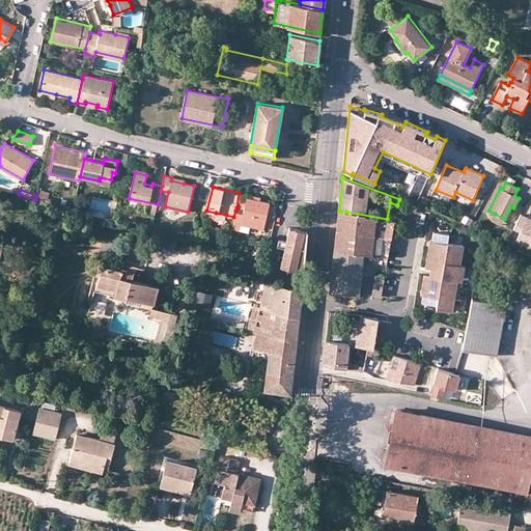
[(36,198),(46,200),(48,193),(38,190),(36,198)]
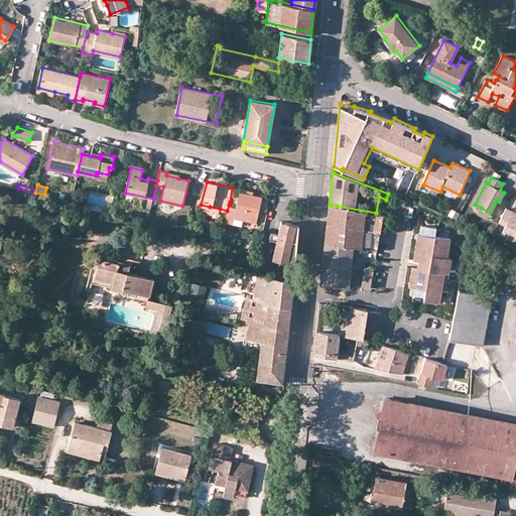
[(236,207),(229,205),(227,211),(225,221),(232,223),(233,218),(244,220),(255,223),(261,197),(252,196),(240,192),(241,188),(232,187),(230,202),(237,203),(236,207)]
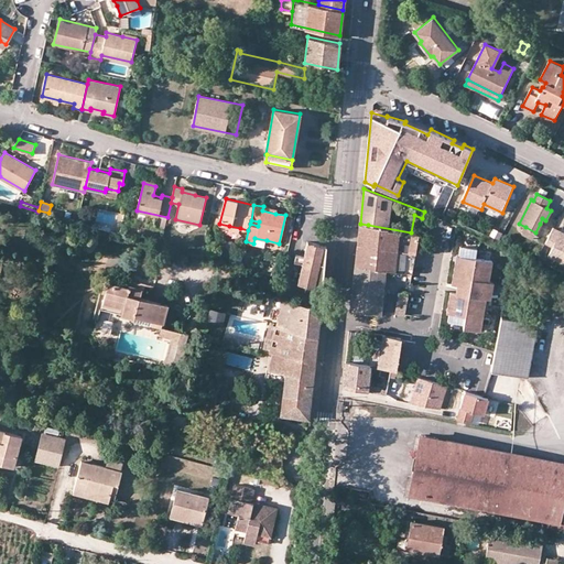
[(360,224),(358,245),(416,253),(420,234),(411,232),(368,225),(360,224)]
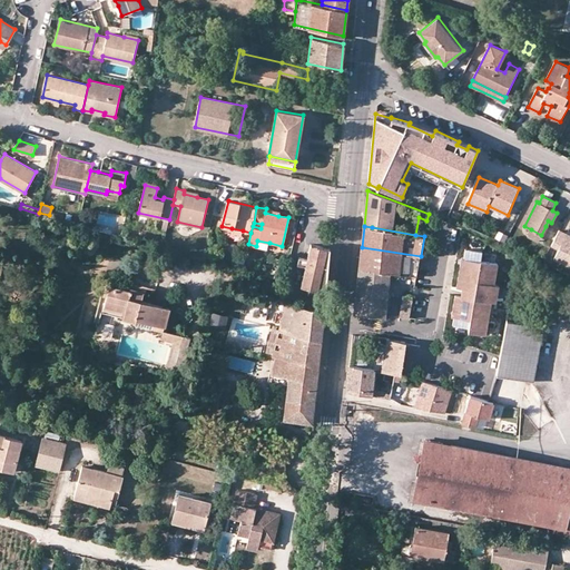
[(531,229),(528,236),(538,242),(541,235),(531,229)]
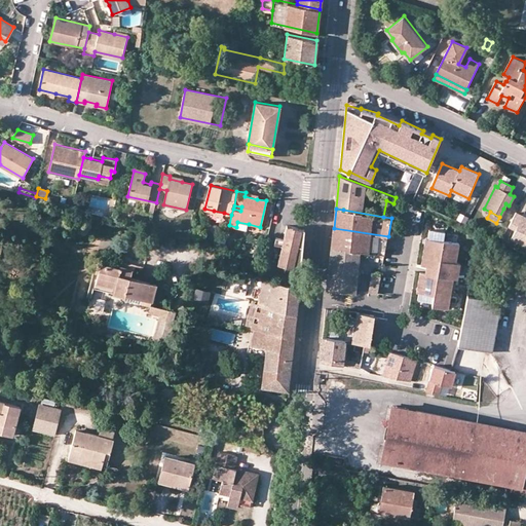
[(525,222),(521,220),(523,217),(516,213),(510,227),(516,230),(512,239),(525,246),(525,222)]
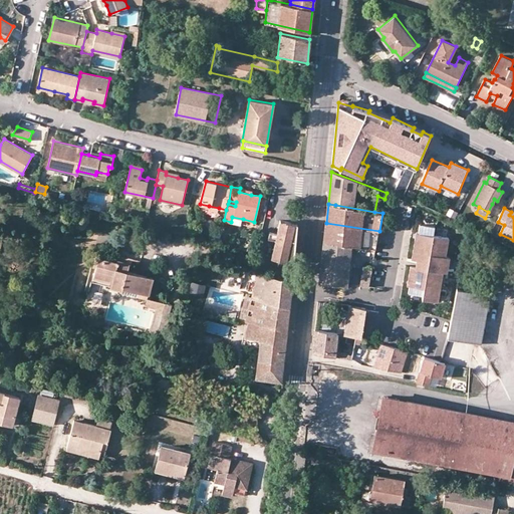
[(272,256),(272,257),(293,263),(293,251),(288,250),(290,236),(295,236),(296,221),(275,220),(274,233),(279,234),(278,240),(273,240),(272,256)]
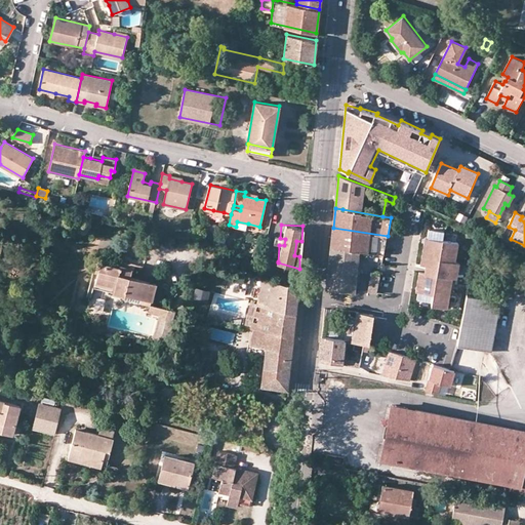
[(419,291),(417,299),(433,301),(432,306),(448,308),(453,278),(457,279),(460,263),(456,263),(459,240),(444,237),(446,229),(431,226),(429,235),(427,234),(421,261),(429,263),(428,273),(420,272),(416,291),(419,291)]
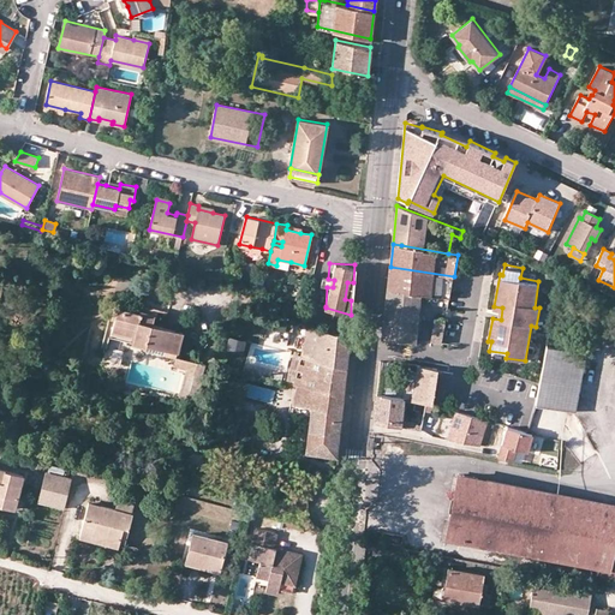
[(454,276),(390,267),(387,296),(384,328),(383,338),(416,341),(421,293),(451,299),(454,276)]
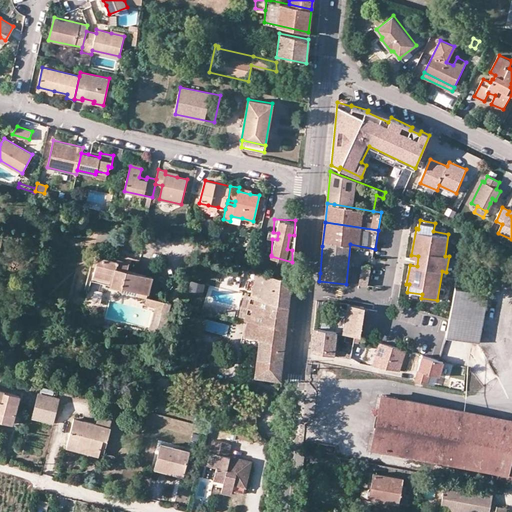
[(93,255),(87,278),(122,288),(122,286),(137,290),(136,295),(147,298),(152,276),(127,270),(130,256),(113,252),(111,260),(93,255)]
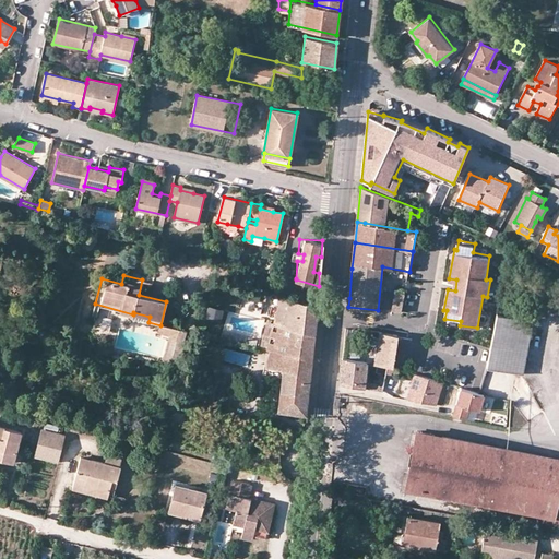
[(265,300),(266,293),(247,287),(245,295),(265,300)]
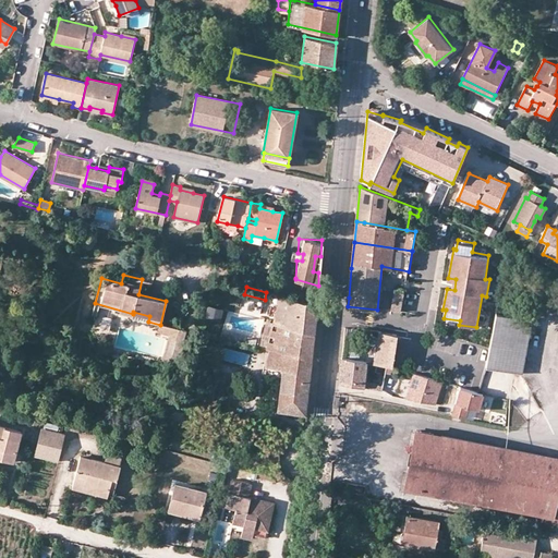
[(400,312),(401,312),(405,289),(399,287),(398,292),(393,291),(390,310),(400,312)]
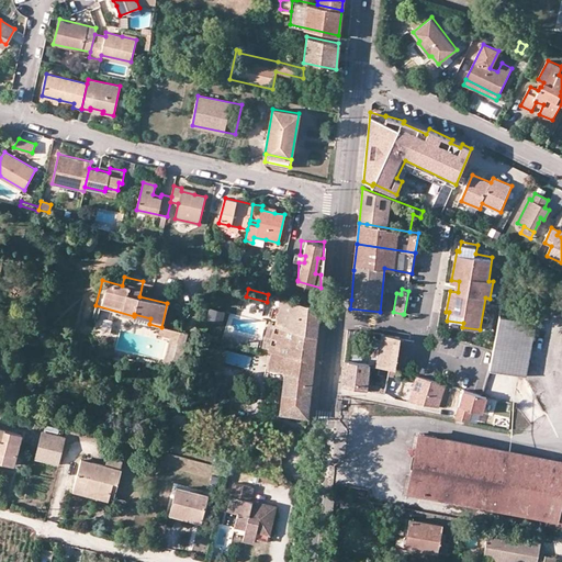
[(281,298),(273,325),(316,336),(318,307),(281,298)]
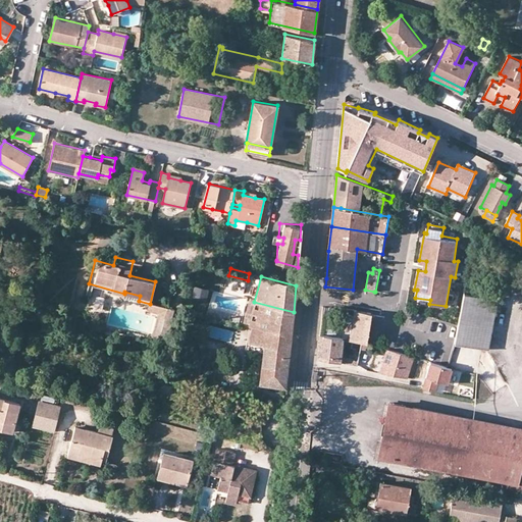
[(195,282),(191,296),(205,300),(209,288),(195,282)]
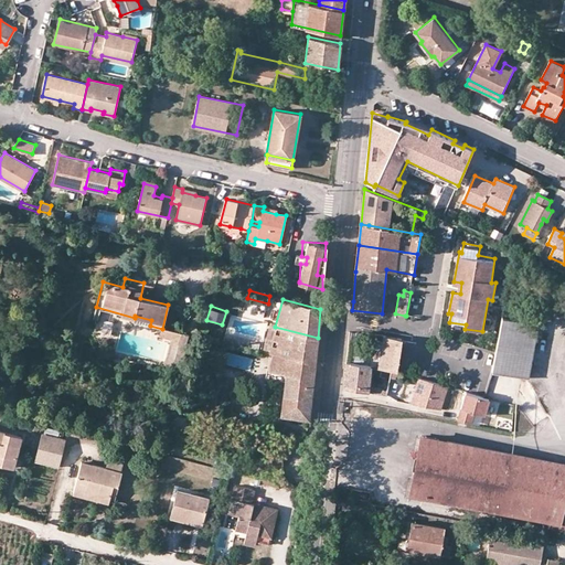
[(492,371),(525,376),(535,322),(503,317),(496,355),(492,371)]
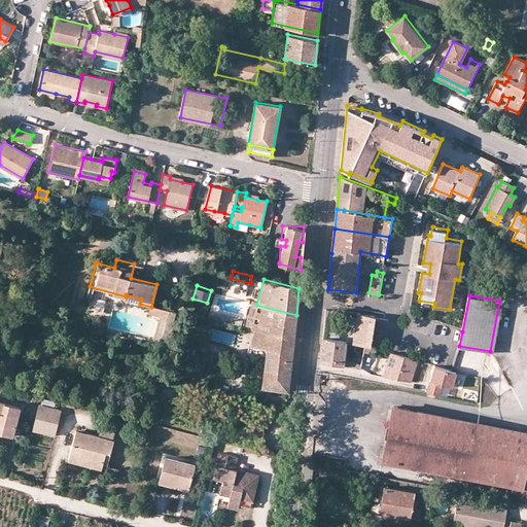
[(296,315),(256,305),(251,328),(254,329),(254,328),(293,340),(296,315)]
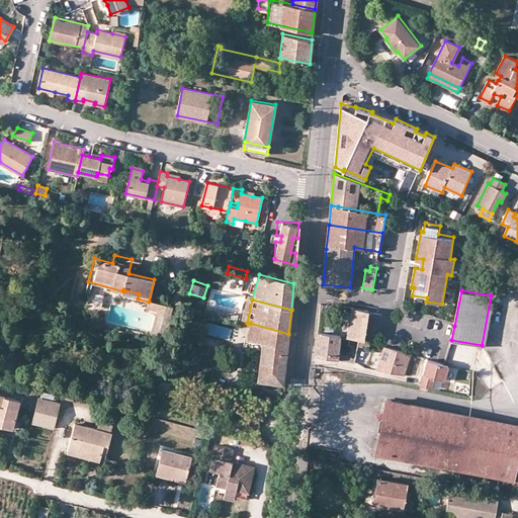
[(149,301),(147,310),(171,316),(173,309),(149,301)]
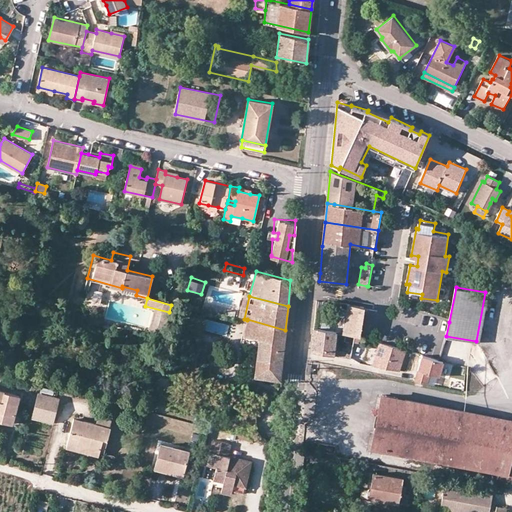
[(355,335),(360,336),(364,306),(348,304),(344,333),(353,334),(355,335)]
